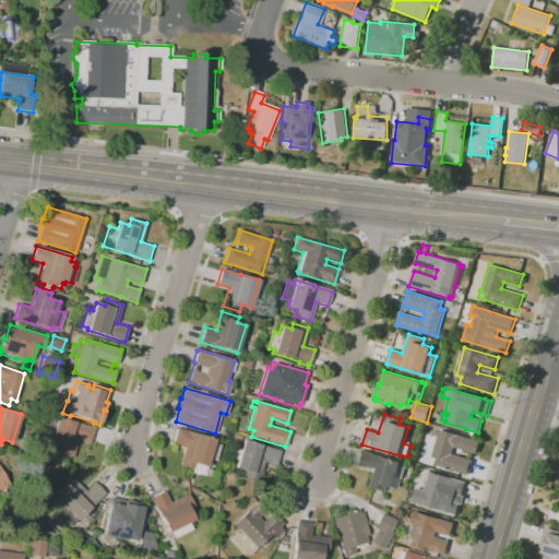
[(72,459),(57,453),(58,448),(49,445),(51,439),(44,437),(49,417),(57,419),(58,417),(95,428),(91,443),(79,439),(72,459)]
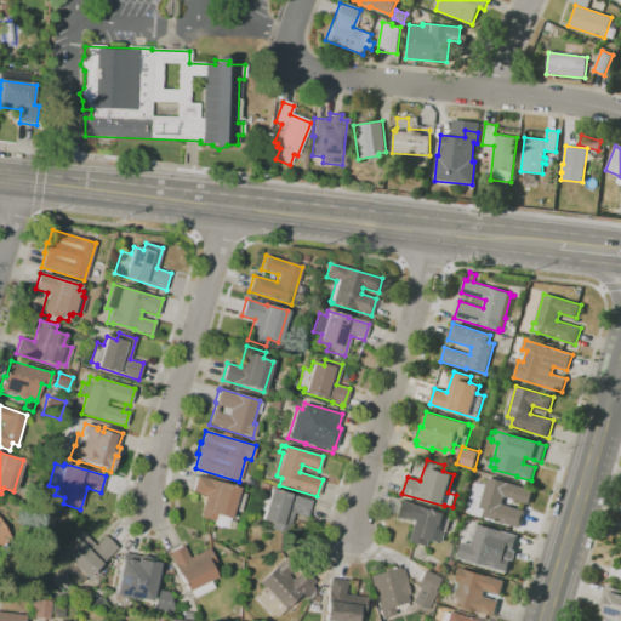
[(215,524),(212,524),(214,520),(199,517),(205,496),(192,493),(197,476),(238,488),(237,493),(245,494),(240,512),(232,510),(227,528),(221,527),(220,528),(216,527),(215,524)]
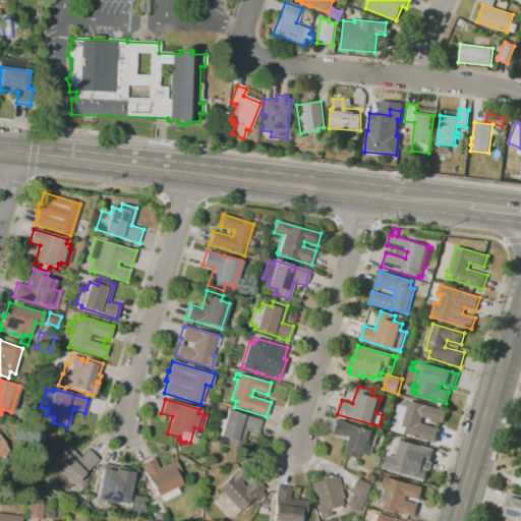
[(438,443),(405,432),(407,426),(402,425),(410,400),(448,411),(444,422),(423,416),(421,422),(442,428),(438,443)]
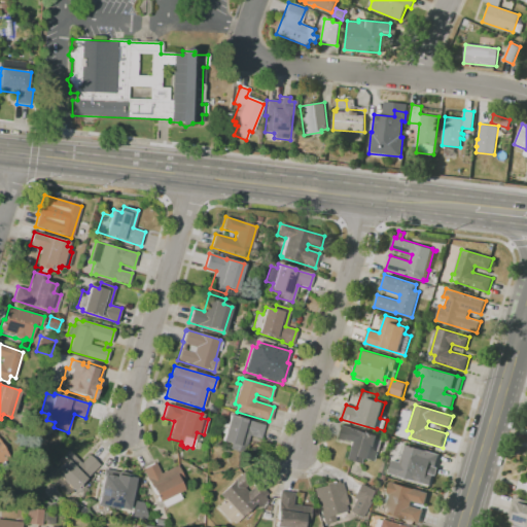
[(244,453),(229,449),(231,444),(221,441),(224,433),(217,432),(220,423),(226,425),(230,415),(265,425),(260,440),(249,435),(244,453)]
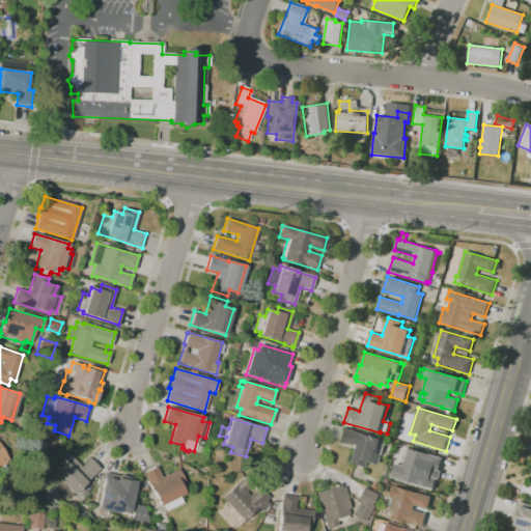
[(362,468),(347,464),(353,446),(341,443),(345,428),(364,434),(364,432),(382,438),(380,442),(386,444),(382,455),(376,453),(373,465),(364,463),(362,468)]
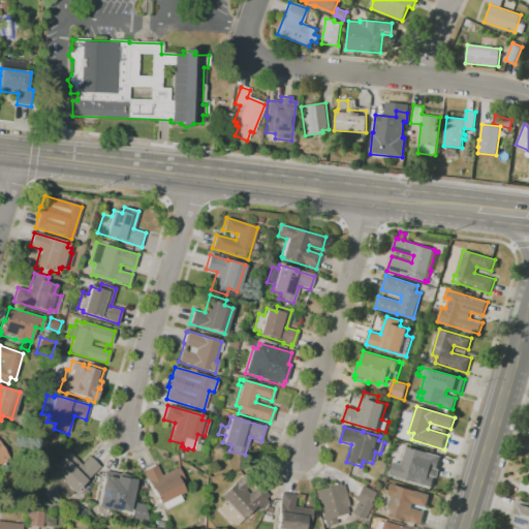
[(0,465),(0,443),(9,460),(0,465)]
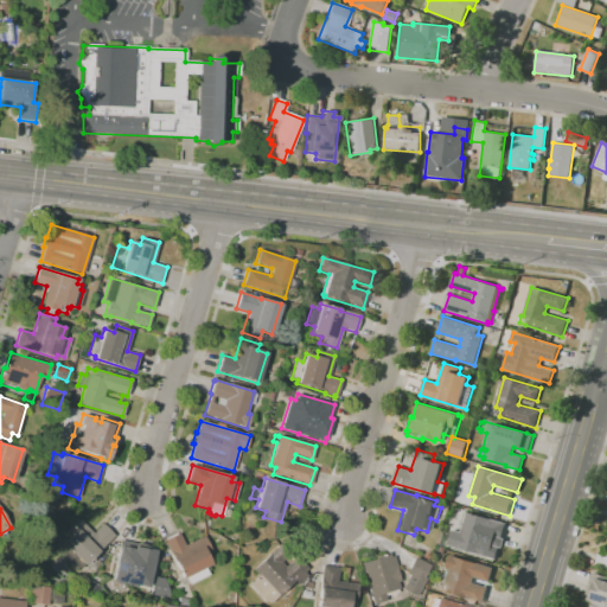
[(496,560),(448,544),(453,529),(461,531),(467,511),(506,523),(502,538),(505,538),(503,548),(499,548),(496,560)]
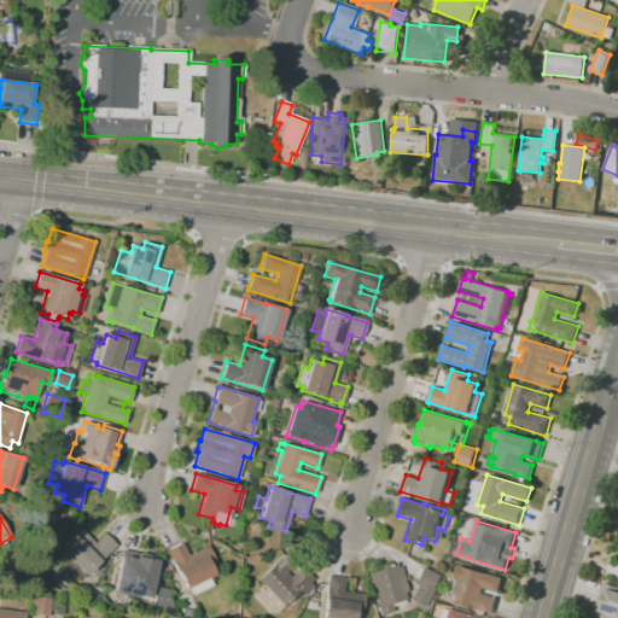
[(77,581),(59,564),(66,557),(63,553),(71,544),(66,540),(80,528),(94,543),(104,534),(117,546),(100,563),(100,561),(86,576),(83,575),(77,581)]
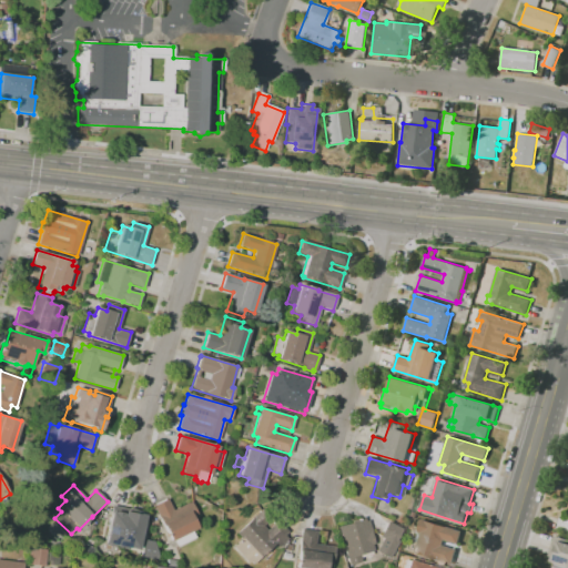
[(176,547),(173,539),(170,541),(153,506),(168,499),(173,510),(191,501),(198,517),(193,519),(198,528),(192,530),(195,538),(176,547)]
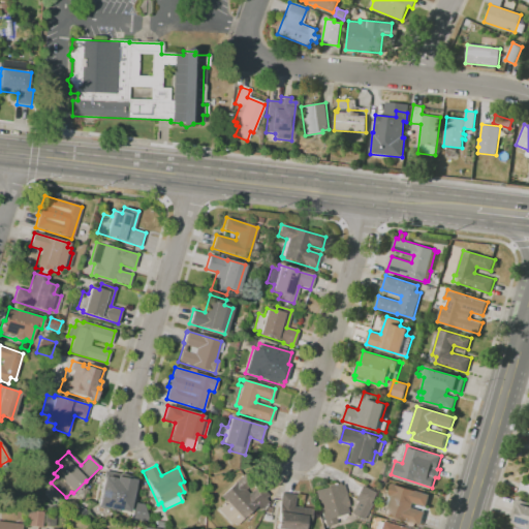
[(128,512),(97,505),(104,470),(135,477),(134,479),(135,479),(128,512)]
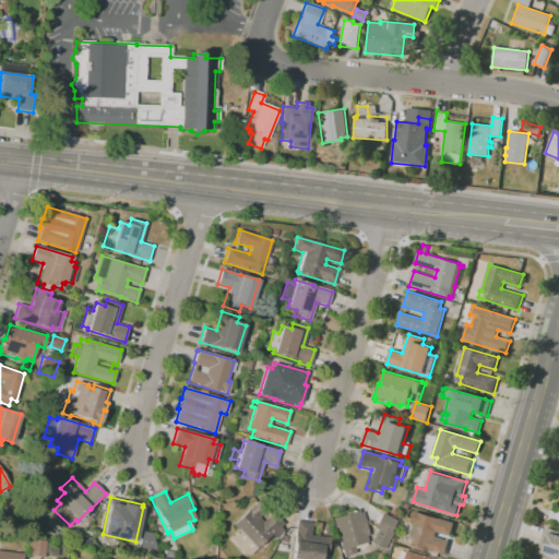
[(250,555),(247,551),(245,555),(229,538),(238,531),(233,525),(256,502),(265,512),(259,518),(262,522),(273,512),(284,524),(281,526),(283,530),(274,538),(271,535),(250,555)]
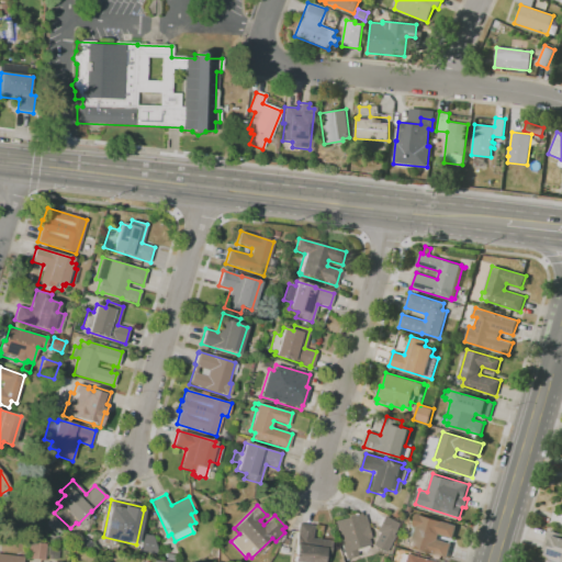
[(346,559),(334,521),(348,517),(348,515),(360,512),(361,516),(364,515),(371,538),(368,539),(370,546),(356,550),(357,555),(346,559)]
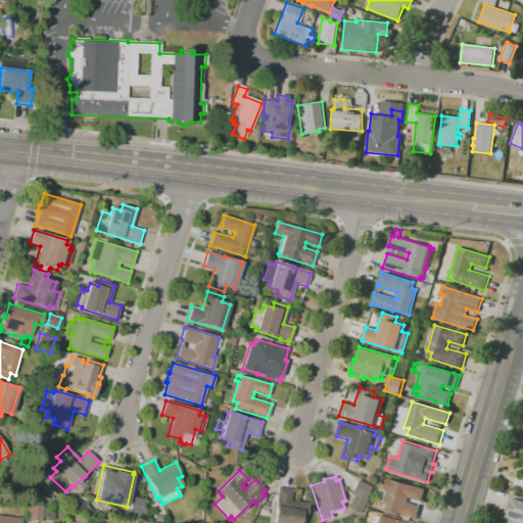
[(522,492),(521,492),(522,488),(513,486),(516,477),(522,478),(522,492)]
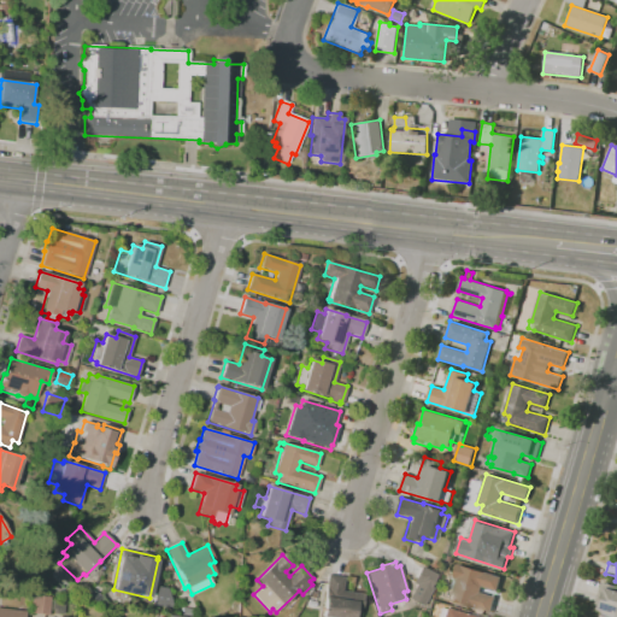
[(451,600),(458,579),(454,577),(458,564),(503,577),(498,591),(482,586),(481,592),(495,597),(491,613),(451,600)]
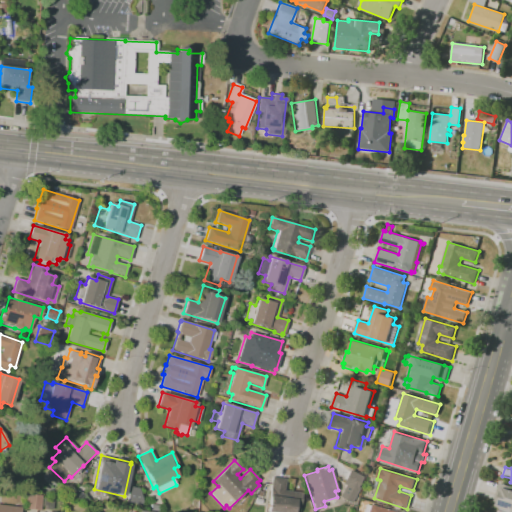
[(351,503),(339,497),(345,485),(342,484),(349,470),(363,477),(359,483),(360,483),(358,487),(360,488),(351,503)]
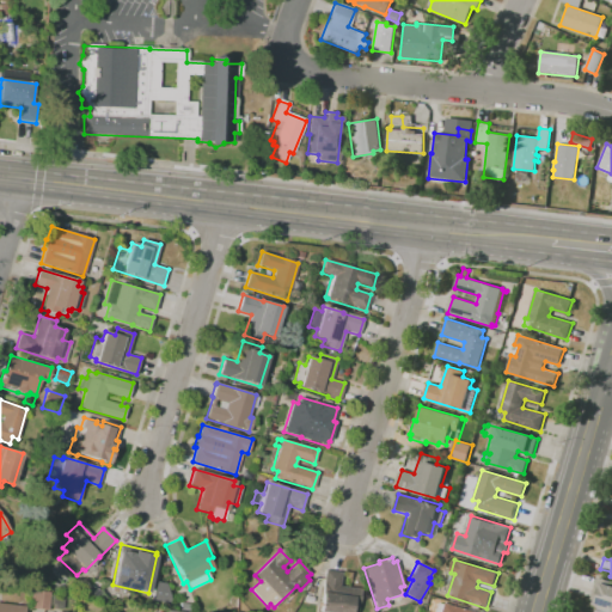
[(319,611),(325,570),(342,573),(341,586),(361,589),(359,607),(353,606),(352,611),(319,611)]
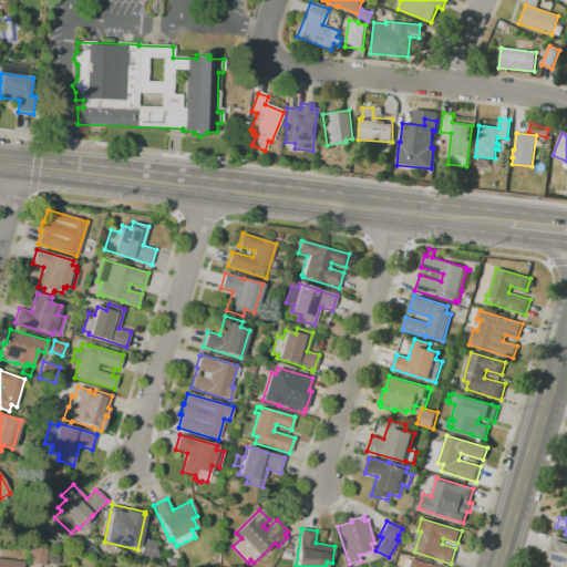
[(566,566),(553,566),(555,562),(550,560),(552,556),(548,555),(555,534),(566,537),(566,566)]
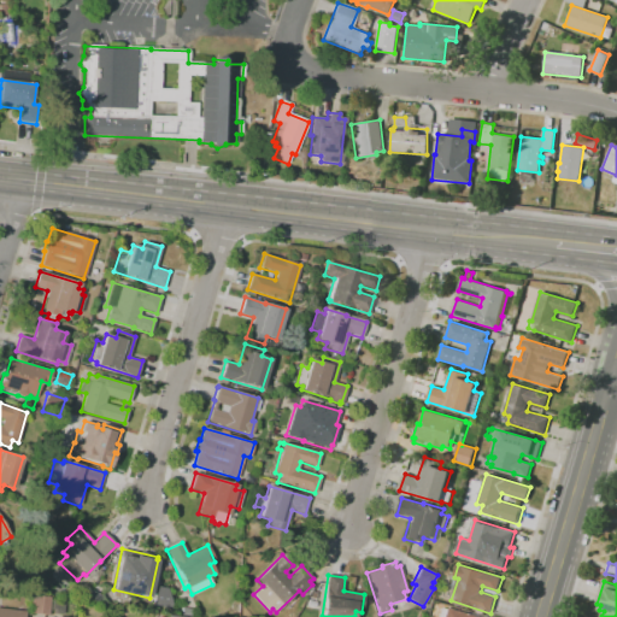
[(154,587),(176,591),(172,610),(151,606),(154,587)]
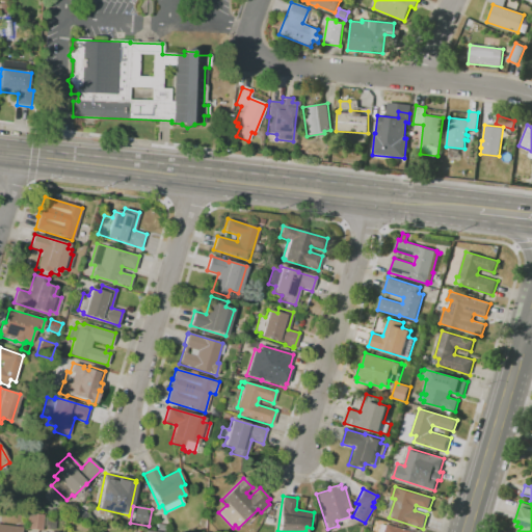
[(42,531),(25,529),(27,513),(44,515),(42,531)]
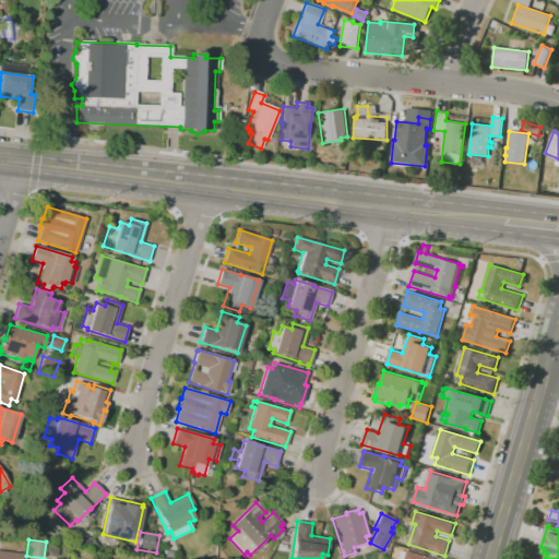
[(56,557),(46,556),(46,544),(57,545),(56,557)]
